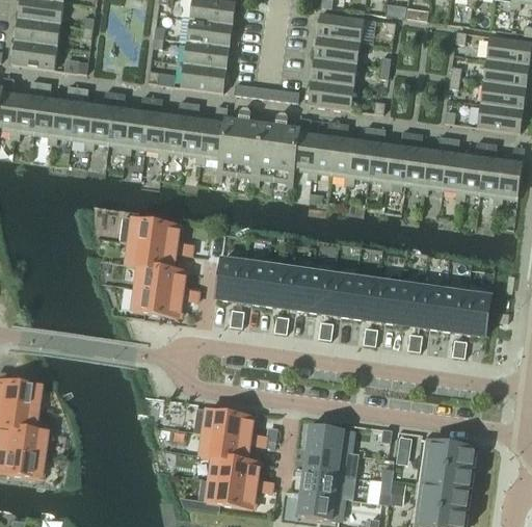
[(20,0),(18,18),(60,24),(63,1),(55,0),(20,0)]
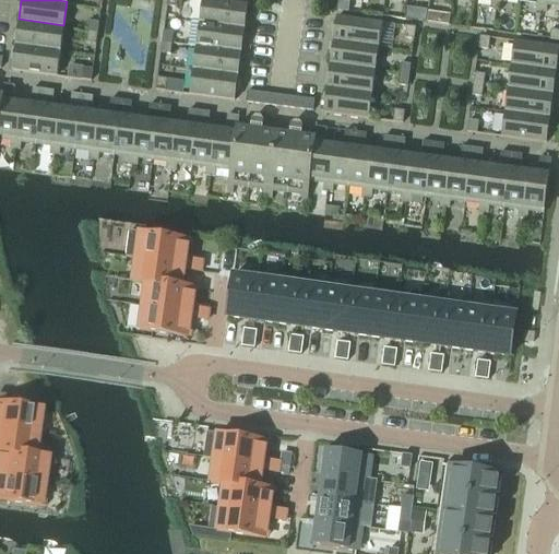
[(202,0),(200,20),(245,25),(248,2),(233,0),(202,0)]
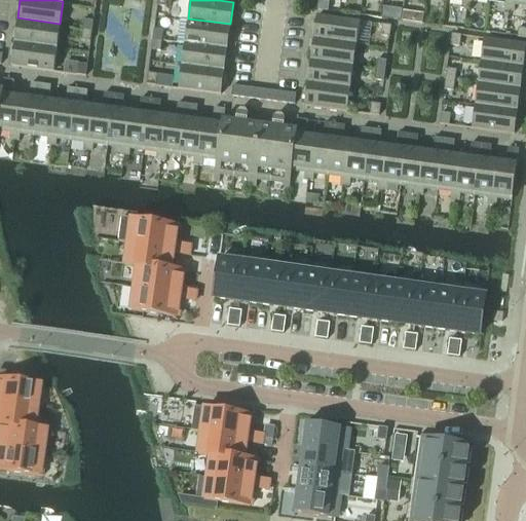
[(318,0),(317,7),(328,8),(329,0),(318,0)]
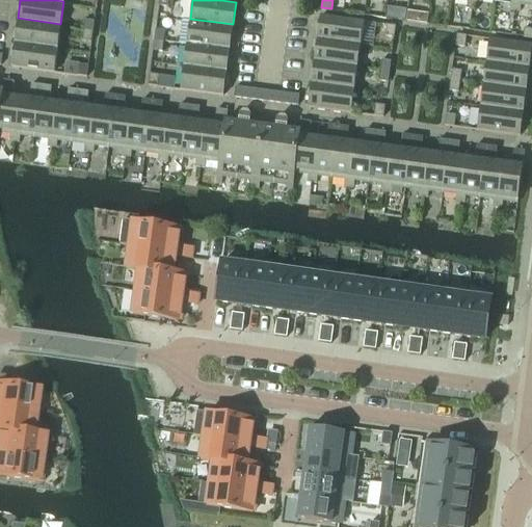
[(515,0),(514,7),(520,8),(521,1),(531,2),(531,0),(515,0)]
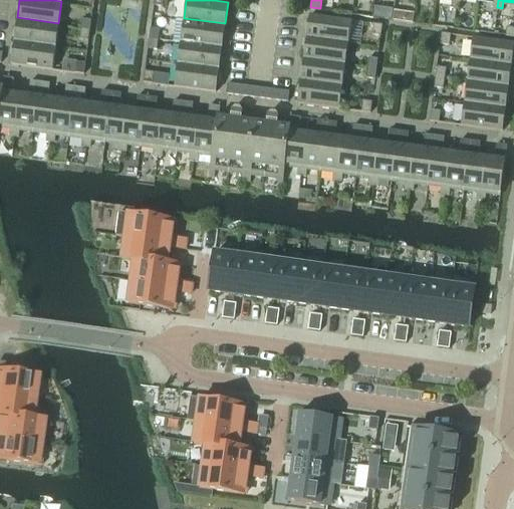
[(386,6),(383,16),(392,17),(394,7),(386,6)]
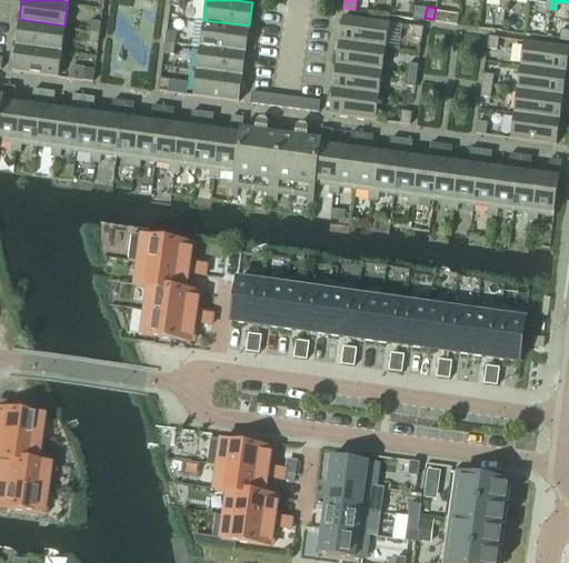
[(436,19),(457,22),(458,12),(437,10),(436,19)]
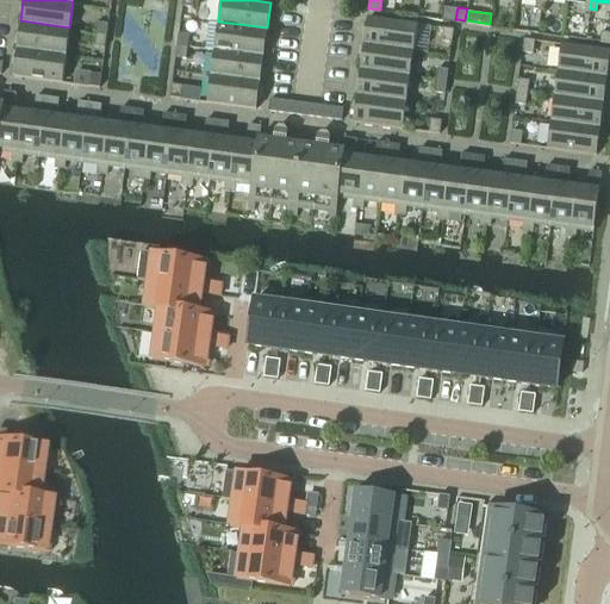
[(367,16),(363,42),(414,48),(417,22),(367,16)]
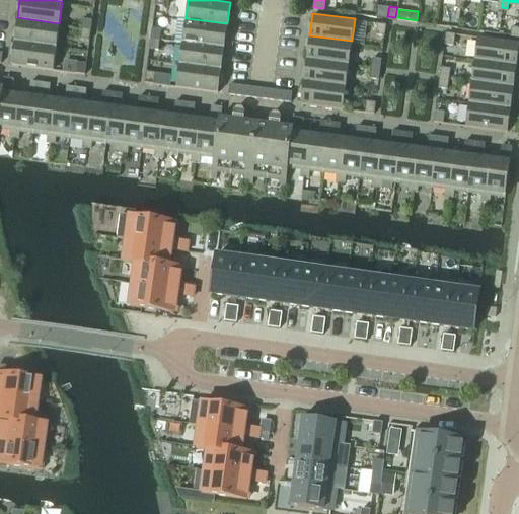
[(83,16),(81,26),(90,27),(92,17),(83,16)]
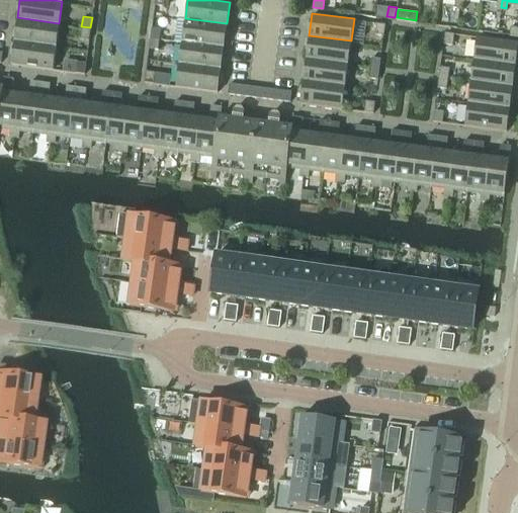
[(17,17),(14,39),(56,45),(59,23),(17,17)]
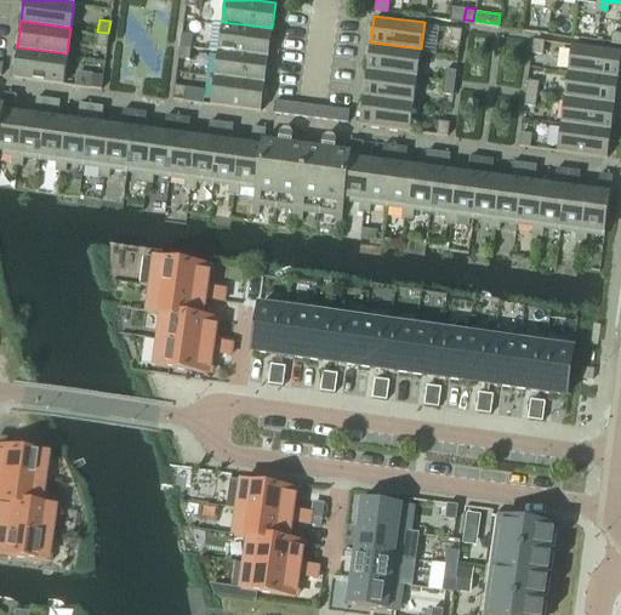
[(222,22),(218,47),(268,55),(272,28),(222,22)]
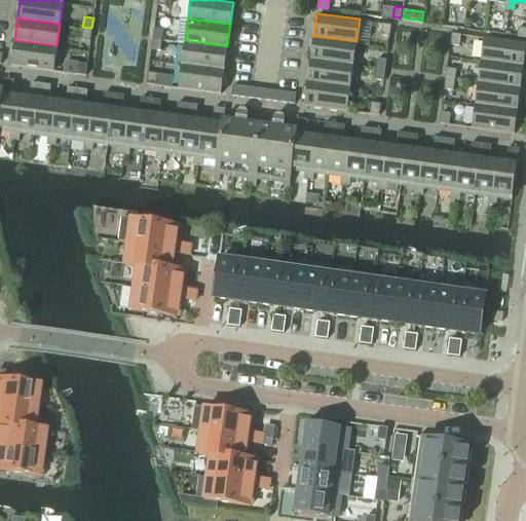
[(389,35),(391,24),(382,22),(380,33),(389,35)]
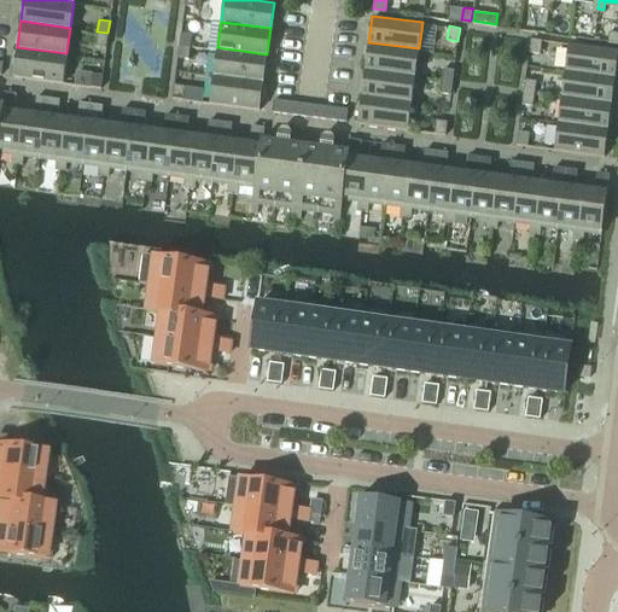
[(95,44),(106,45),(108,33),(97,31),(95,44)]
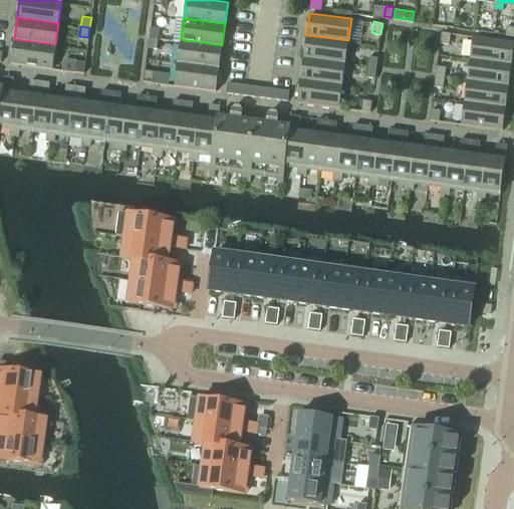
[(151,26),(150,36),(158,37),(160,27),(151,26)]
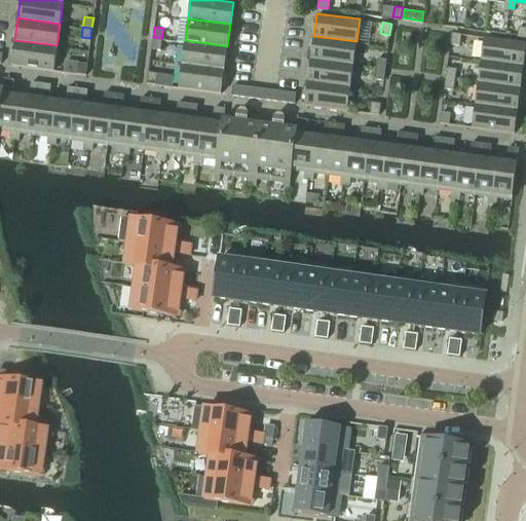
[(459,44),(460,33),(452,32),(450,43),(459,44)]
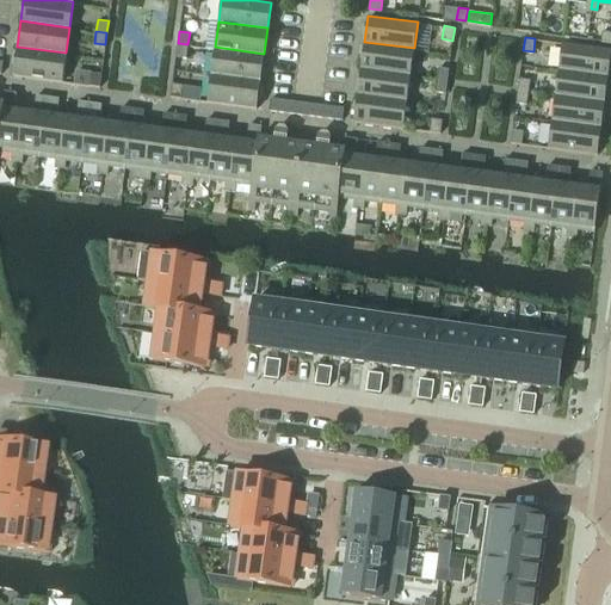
[(364,42),(360,67),(411,74),(414,48),(364,42)]
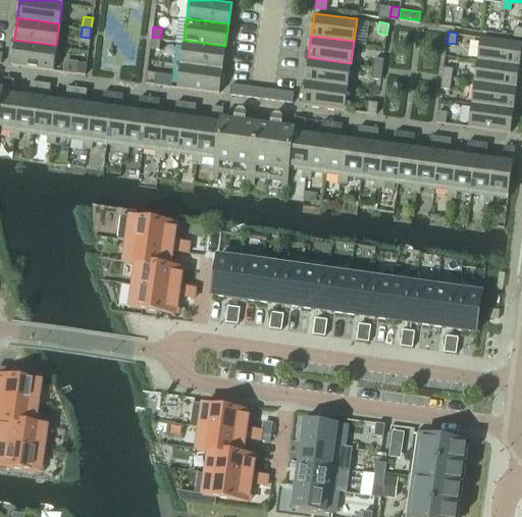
[(480,36),(477,58),(519,63),(521,42),(480,36)]
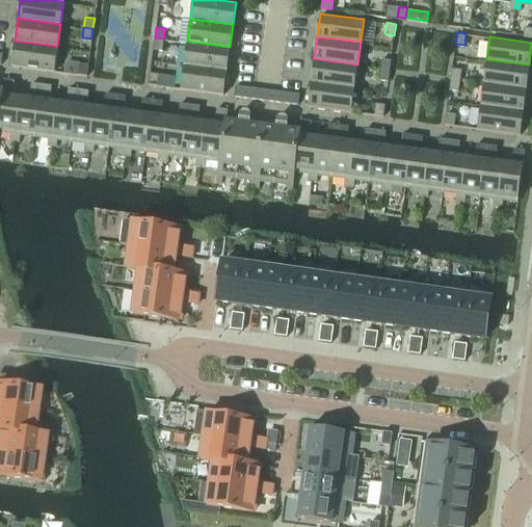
[(162,49),(163,38),(155,37),(153,48),(162,49)]
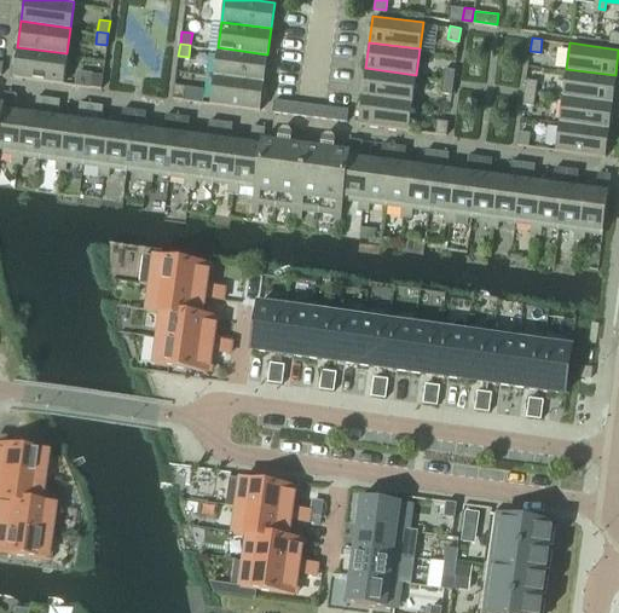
[(17,47),(13,74),(63,80),(67,53),(17,47)]
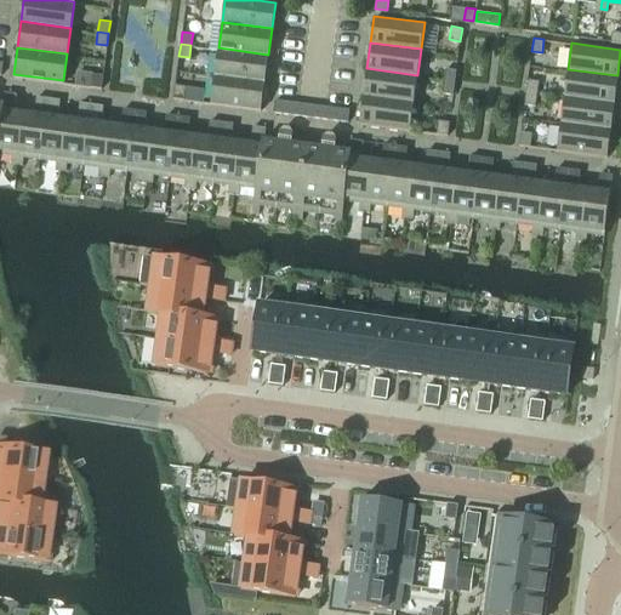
[(218,47),(215,74),(265,80),(268,55),(218,47)]
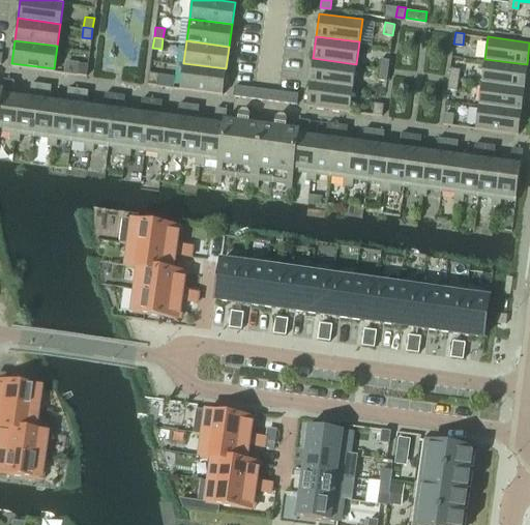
[(380,57),(379,67),(388,68),(389,58),(380,57)]
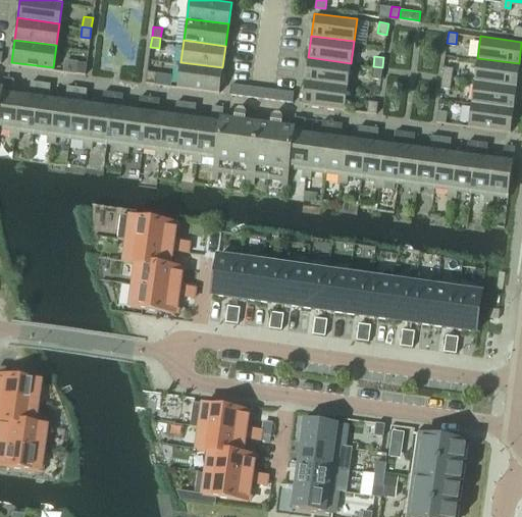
[(308,57),(305,80),(348,86),(351,63),(308,57)]
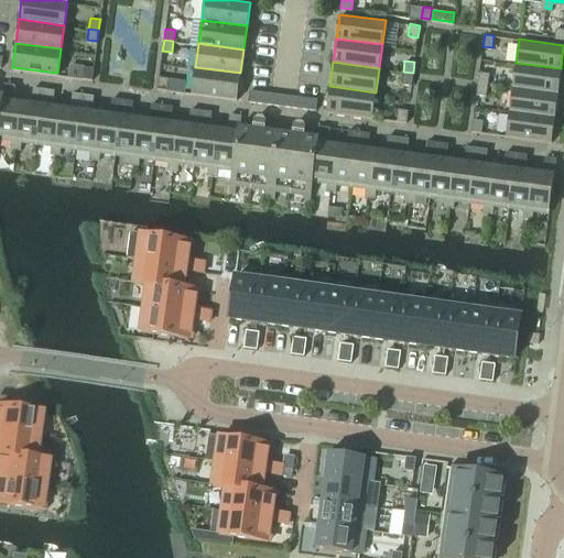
[(516,63),(512,87),(557,93),(561,68),(516,63)]
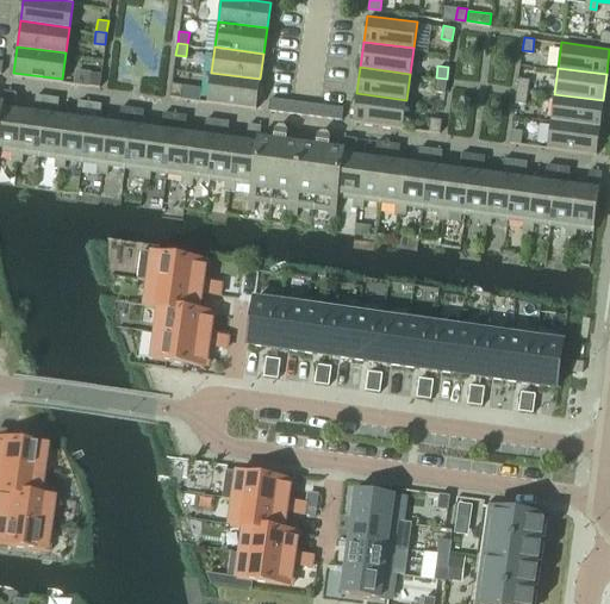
[(88,82),(99,85),(101,72),(91,70),(88,82)]
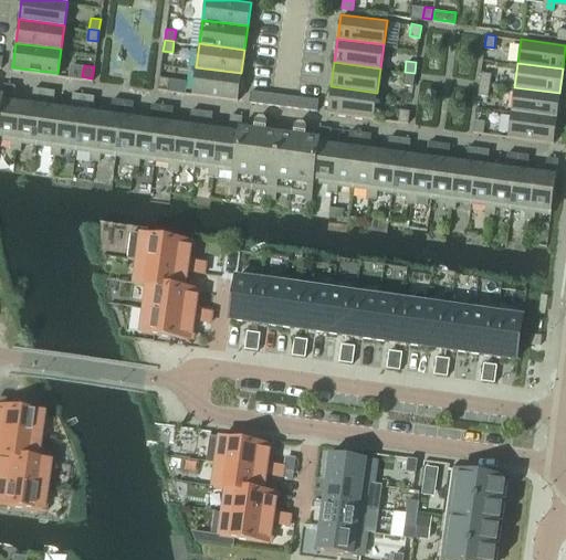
[(196,67),(192,92),(238,98),(241,73),(196,67)]
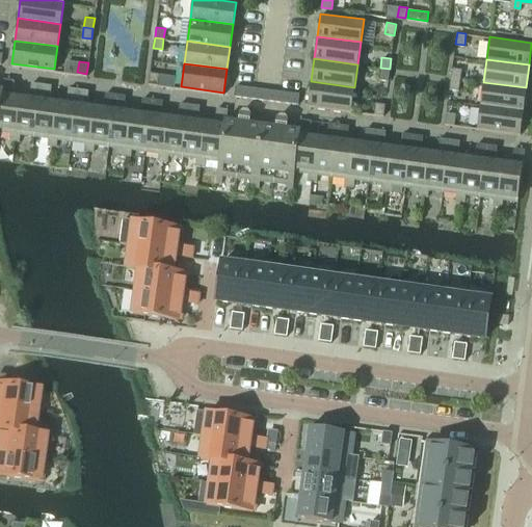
[(388,79),(390,69),(380,68),(379,78),(388,79)]
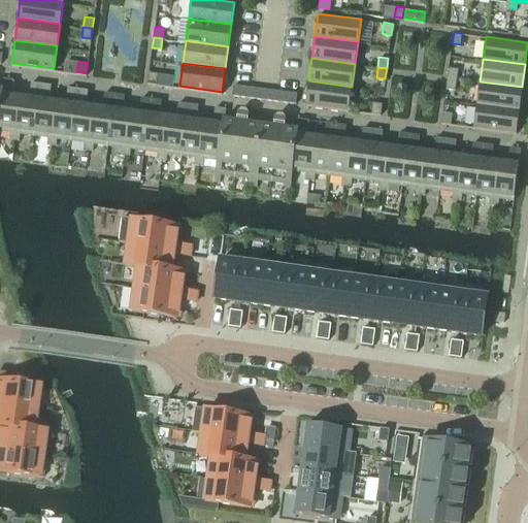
[(449,67),(448,77),(457,78),(458,68),(449,67)]
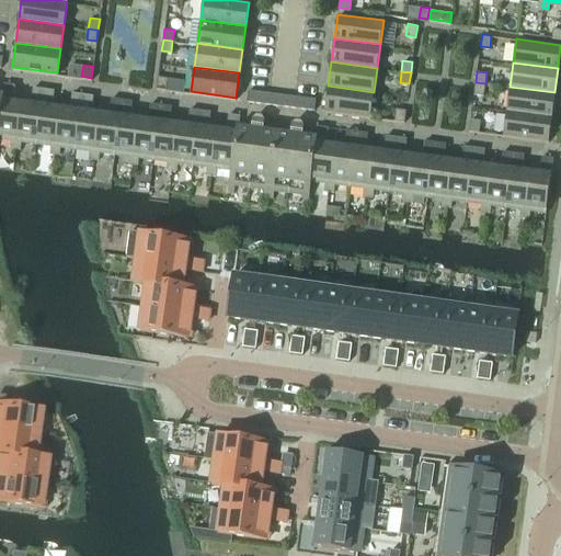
[(158,75),(157,87),(165,88),(168,77),(158,75)]
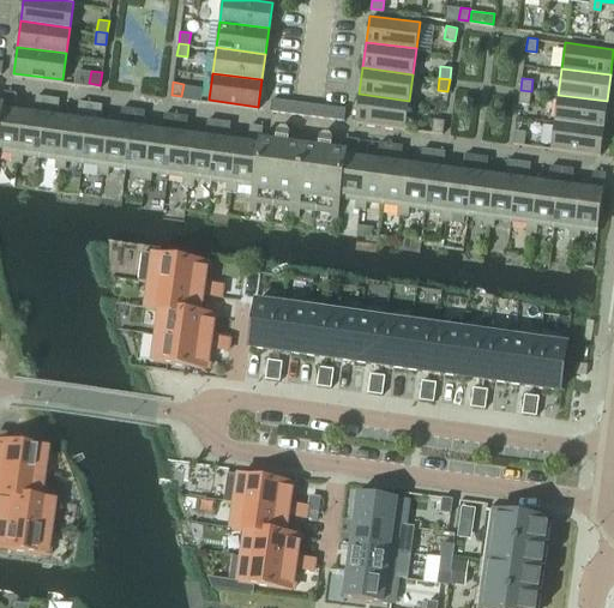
[(4,100),(0,126),(0,149),(12,150),(11,158),(16,160),(23,109),(12,108),(14,90),(5,89),(4,100)]
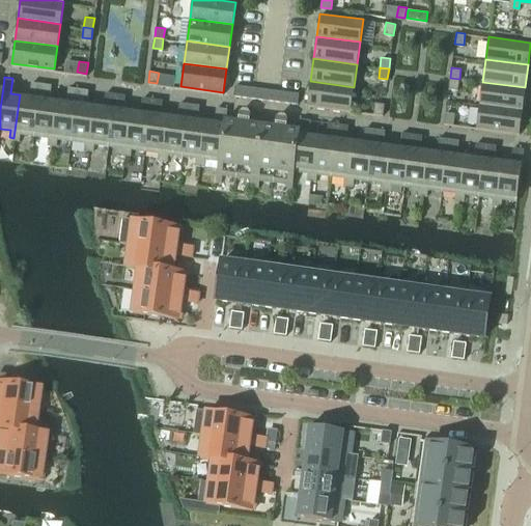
[(448,88),(457,89),(459,79),(450,78),(448,88)]
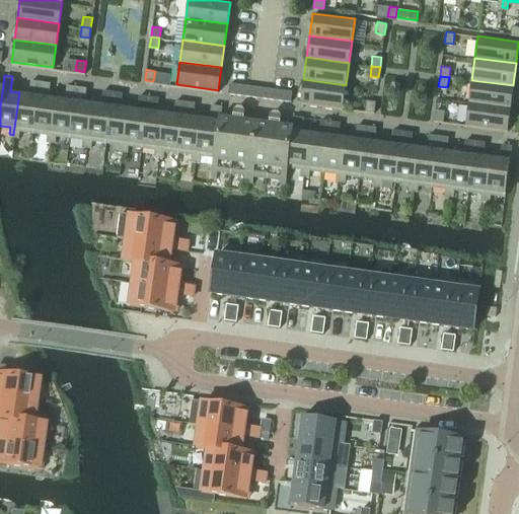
[(19,92),(13,135),(17,136),(18,129),(32,131),(40,80),(30,79),(28,93),(19,92)]
